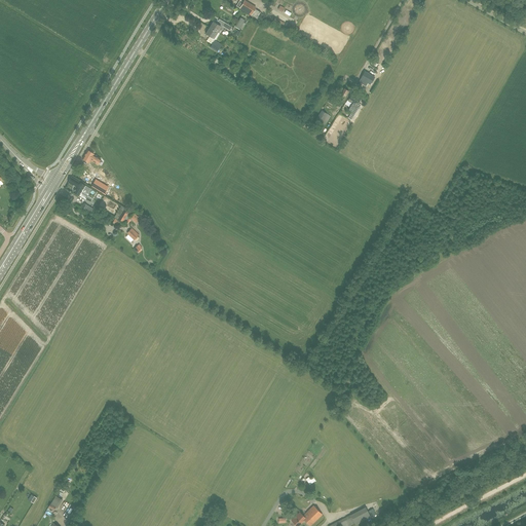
[(243,0),(243,2),(240,0),(239,0),(236,6),(239,8),(251,15),(256,7),(245,0),(243,0)]
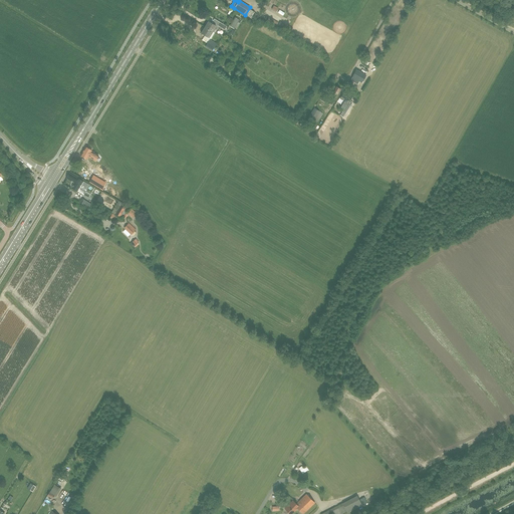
[(238,18),(231,26),(235,29),(242,21),(238,18)]
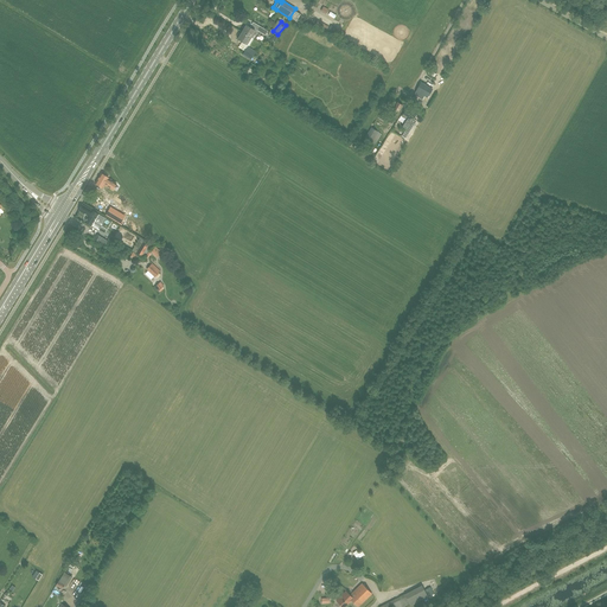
[(317,21),(315,24),(314,25),(326,31),(327,27),(317,21)]
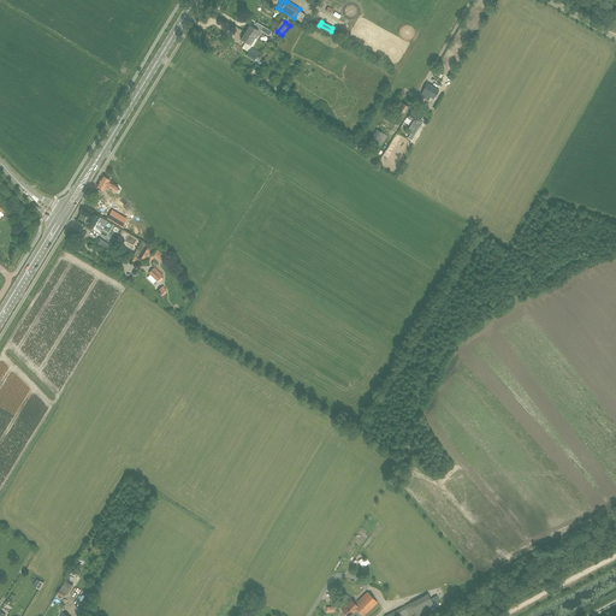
[(246,33),(254,37),(255,35),(256,36),(260,36),(261,33),(249,25),(249,27),(248,27),(247,29),(247,30),(246,33)]
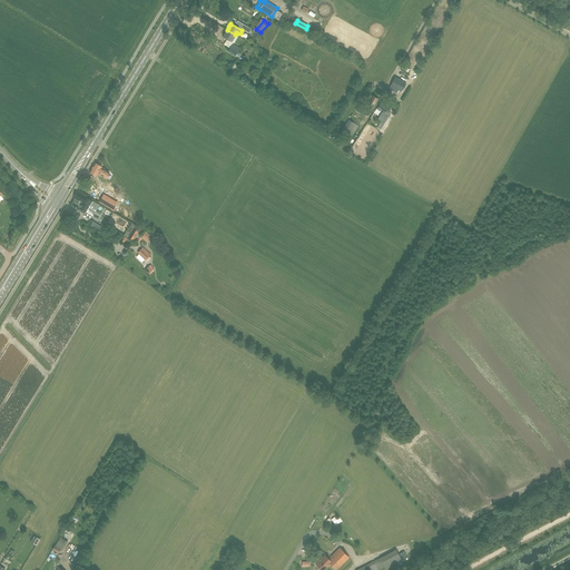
[(235,35),(227,30),(223,37),(231,41),(234,43),(237,37),(235,35)]
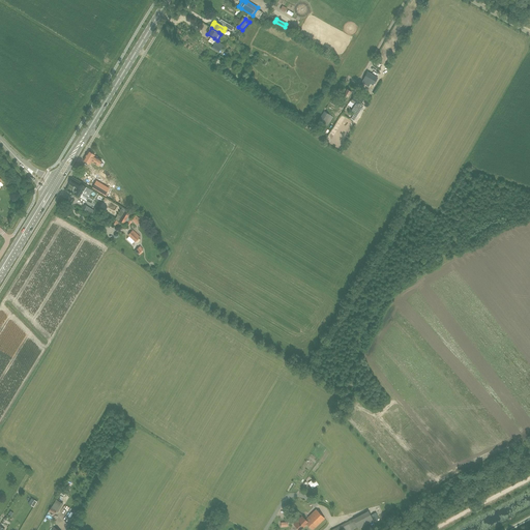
[(215,40),(213,45),(211,48),(218,53),(224,45),(215,40)]
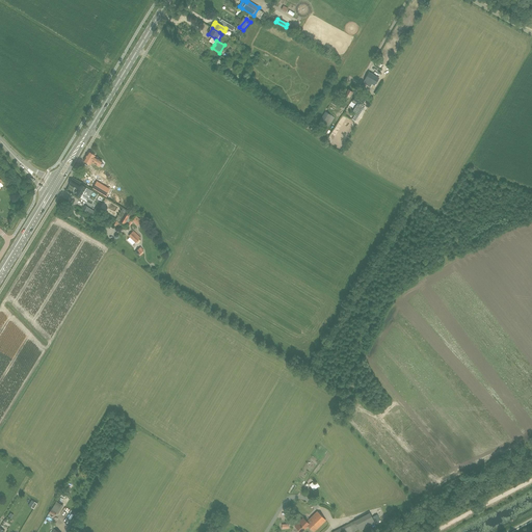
[(363,82),(367,84),(368,85),(370,82),(375,84),(378,78),(369,72),(363,82)]
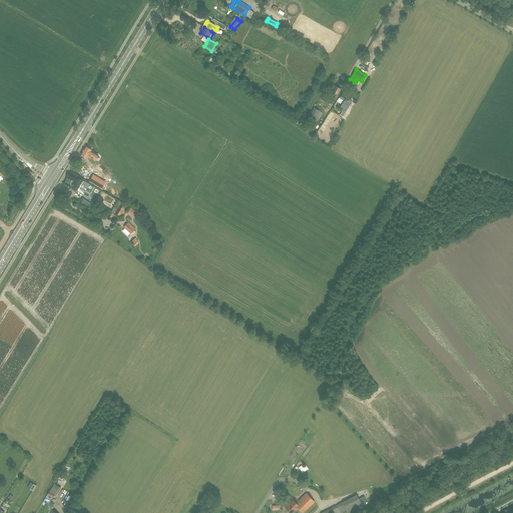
[(336,86),(332,92),(333,93),(331,97),(334,99),(336,95),(340,88),(336,86)]
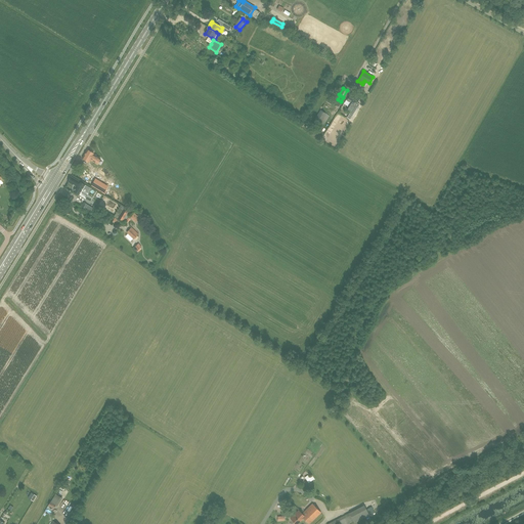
[(359,98),(351,93),(347,99),(352,102),(347,108),(351,111),(348,116),(351,118),(357,107),(354,105),(359,98)]
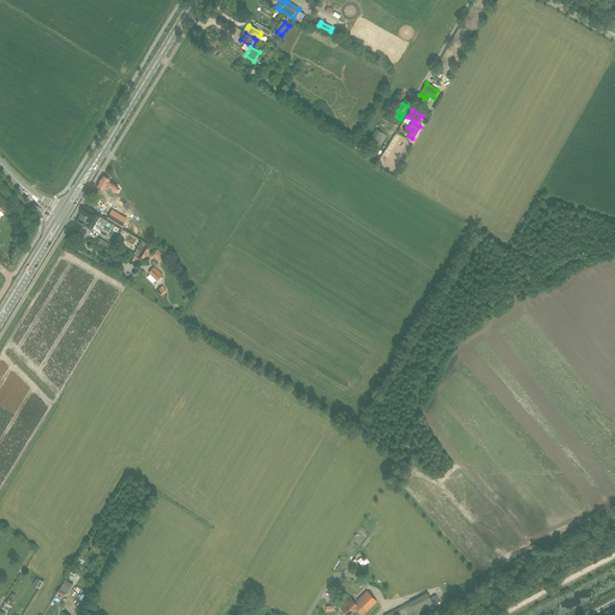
[(380,145),(387,136),(376,129),(369,139),(380,145)]
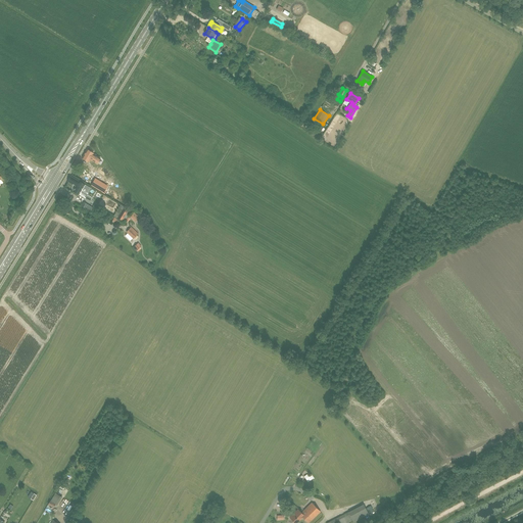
[(100,158),(93,154),(93,153),(87,149),(82,158),(88,161),(90,159),(97,163),(100,158)]
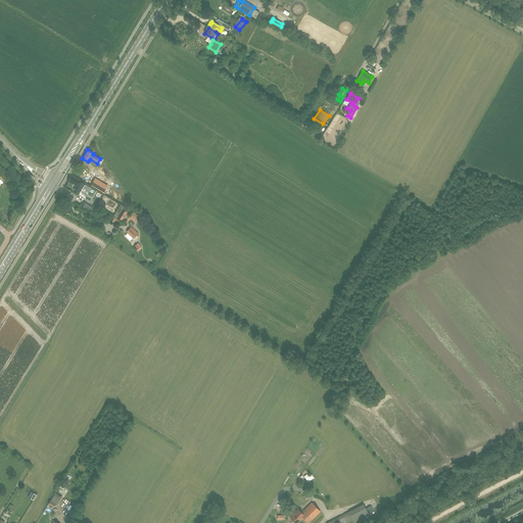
[(92,173),(100,177),(102,173),(95,169),(92,173)]
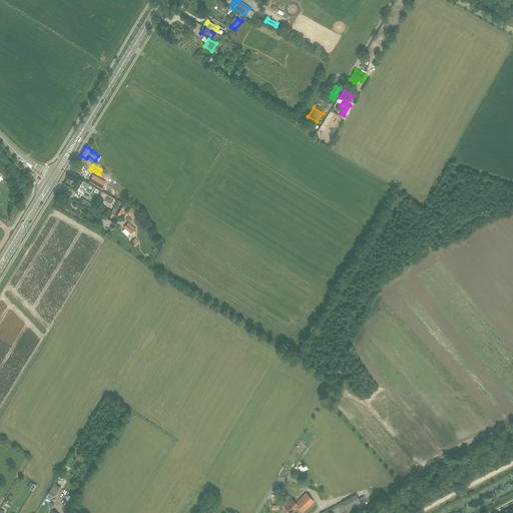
[(82,181),(77,178),(69,173),(66,177),(74,182),(71,187),(77,190),(80,185),(85,188),(88,184),(82,181)]
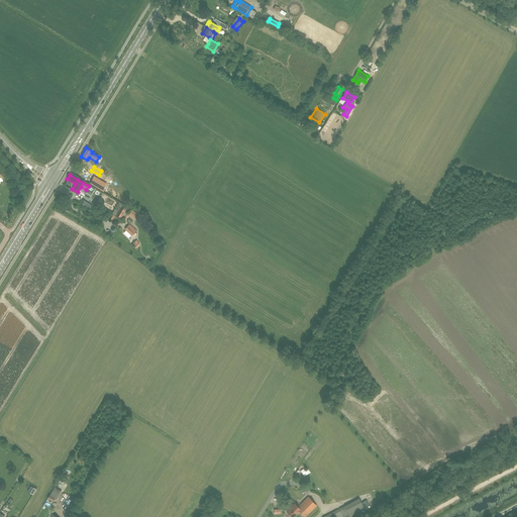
[(94,177),(90,183),(102,190),(106,184),(94,177)]
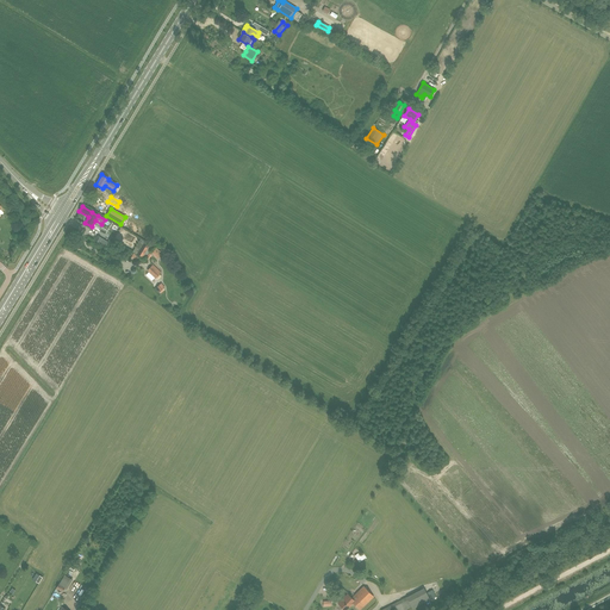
[(148,249),(142,246),(138,251),(143,255),(148,249)]
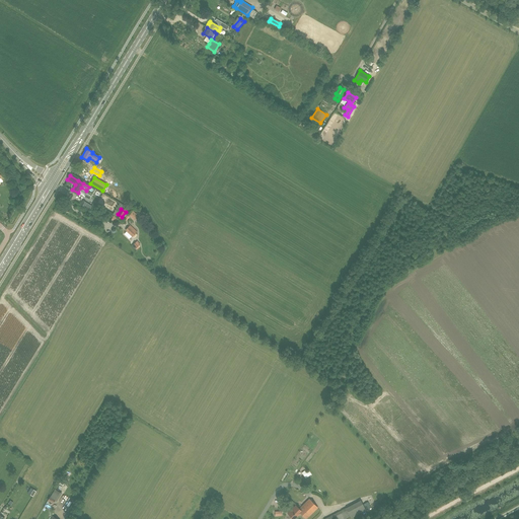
[(135,220),(139,216),(134,211),(130,215),(135,220)]
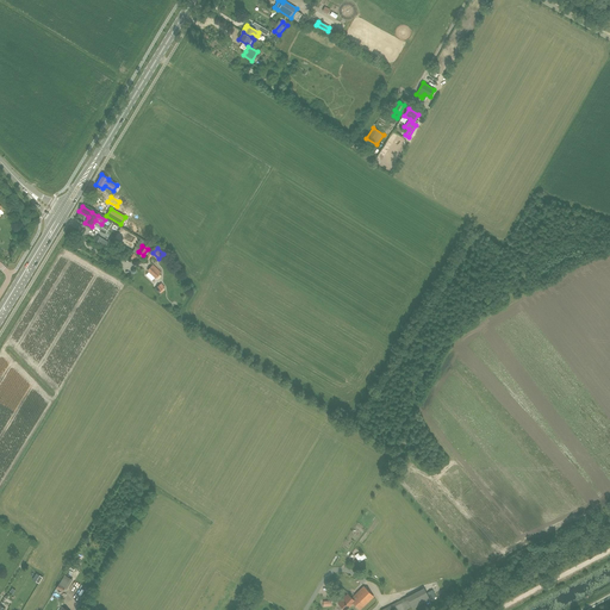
[(162,273),(154,265),(148,271),(159,280),(162,275),(160,274),(162,273)]
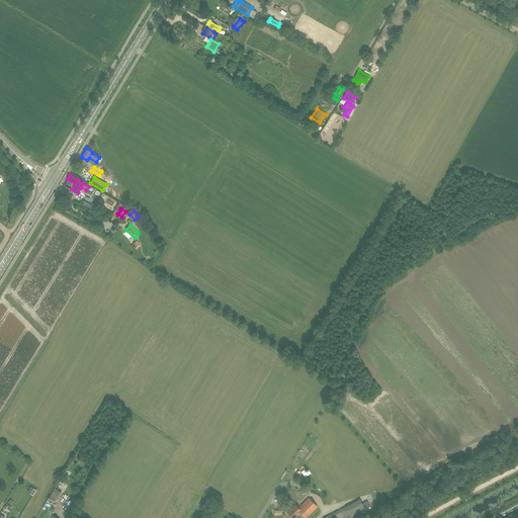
[(135,242),(136,242),(132,246),(134,249),(138,245),(138,246),(140,244),(137,240),(135,242)]
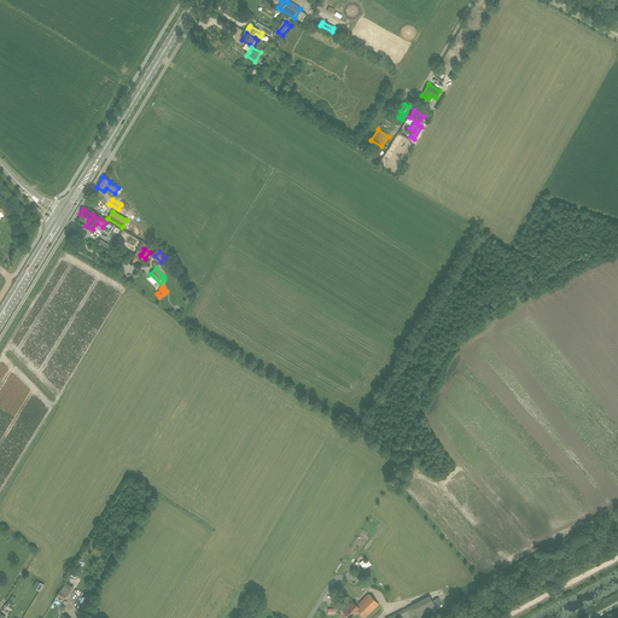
[(65,582),(62,589),(60,589),(57,596),(63,600),(66,595),(68,596),(73,588),(69,586),(69,584),(65,582)]
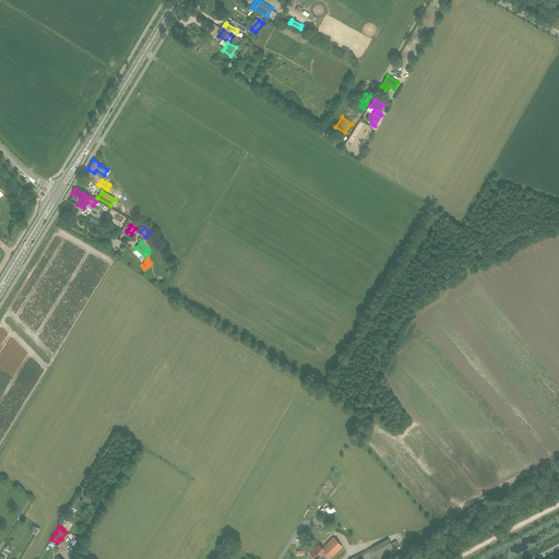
[(319,545),(310,554),(316,558),(323,552),(330,558),(336,552),(343,547),(333,537),(322,548),(319,545)]
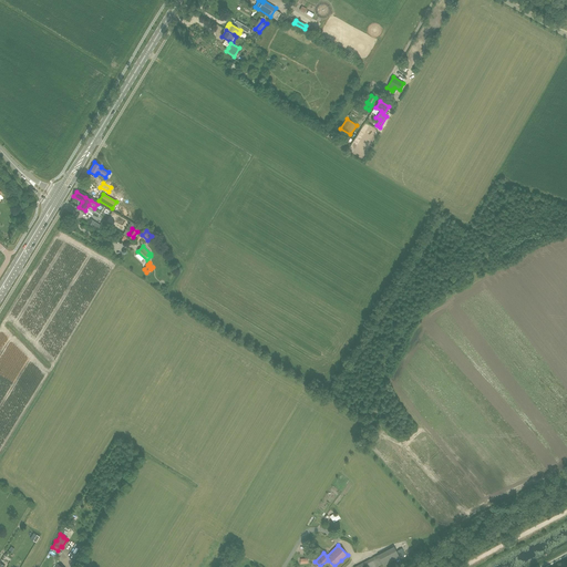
[(378,555),(354,566),(367,566),(368,566),(377,566),(382,564),(380,558),(378,555)]
